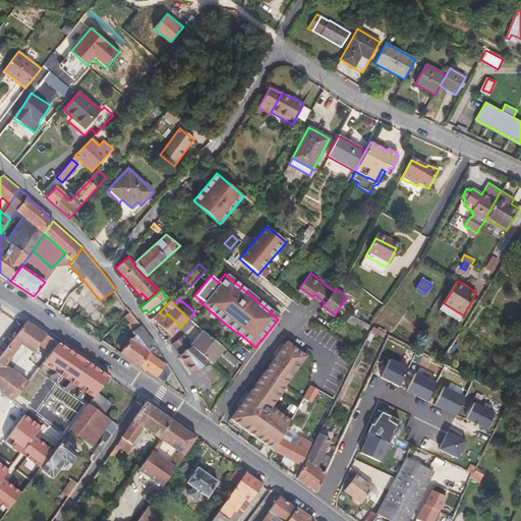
[(131,339),(121,354),(139,367),(155,345),(130,311),(125,316),(130,323),(129,325),(136,335),(135,336),(131,339)]
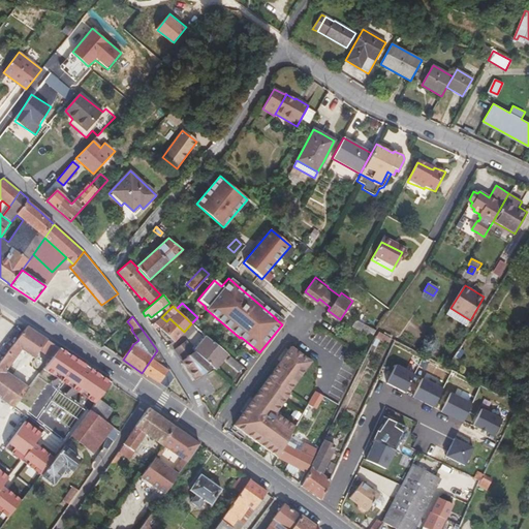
[(161,317),(151,325),(153,328),(156,325),(160,329),(166,335),(174,342),(177,340),(184,332),(169,318),(166,321),(161,317)]
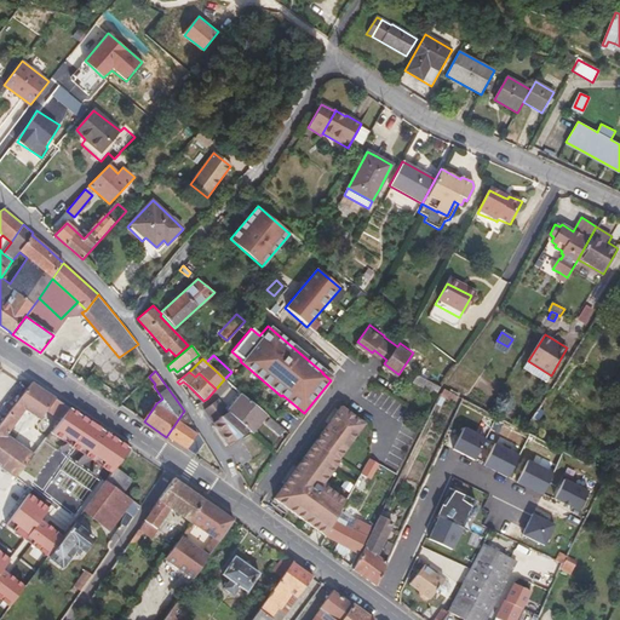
[(412,383),(436,396),(440,388),(417,375),(412,383)]
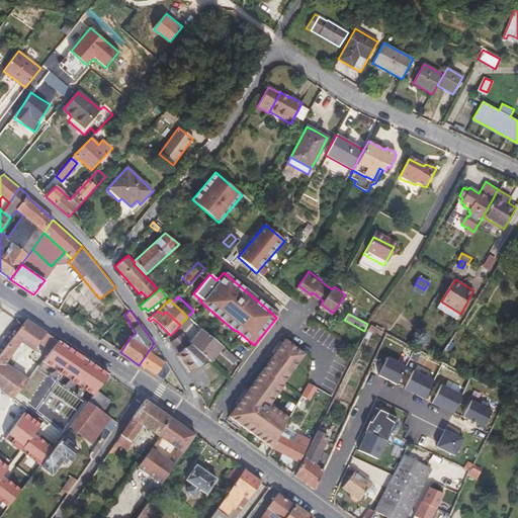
[(20,342),(34,351),(40,344),(51,351),(58,341),(40,329),(26,320),(0,354),(0,390),(13,400),(27,380),(5,363),(20,342)]
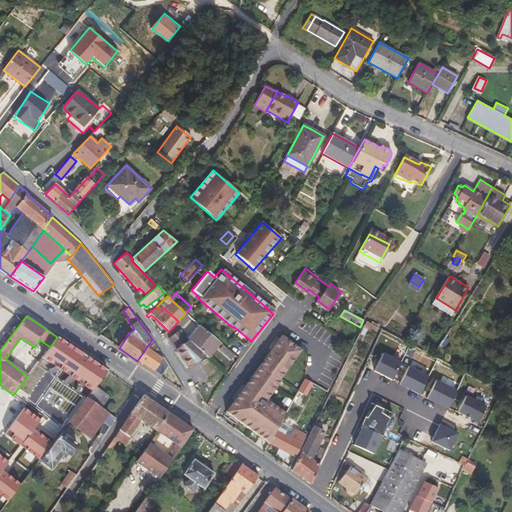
[(374,333),(378,327),(366,321),(363,327),(374,333)]
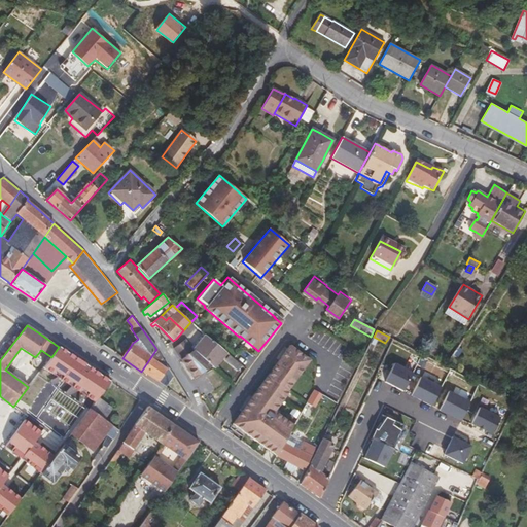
[(213,367),(225,352),(206,335),(192,350),(211,365),(213,367)]
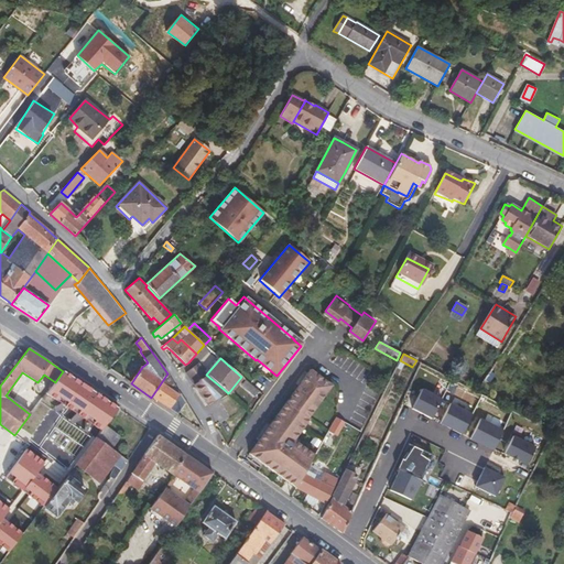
[(206,375),(198,364),(184,372),(193,384),(206,375)]
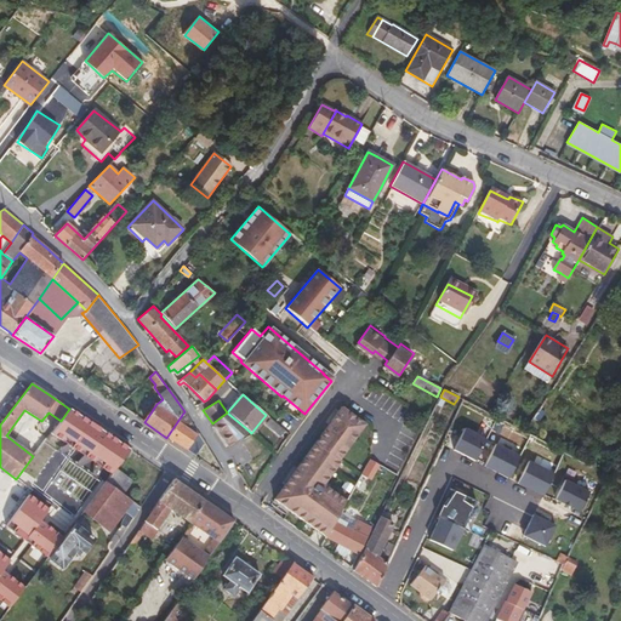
[(337,461),(364,425),(354,417),(340,406),(315,440),(286,480),(272,500),(325,537),(336,517),(340,511),(346,502),(323,484),(339,462),(337,461)]
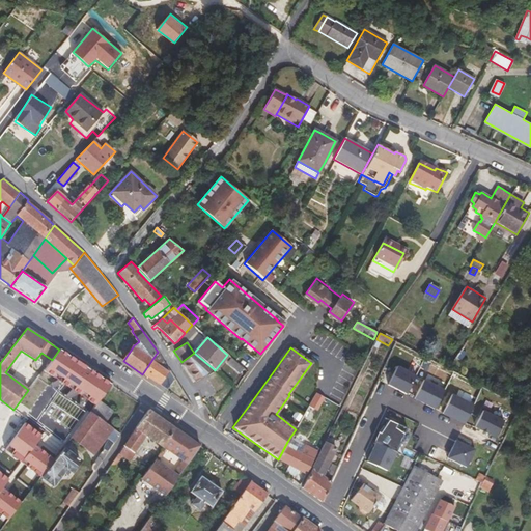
[(43,371),(95,406),(100,400),(111,385),(106,381),(96,374),(59,350),(52,360),(43,371)]
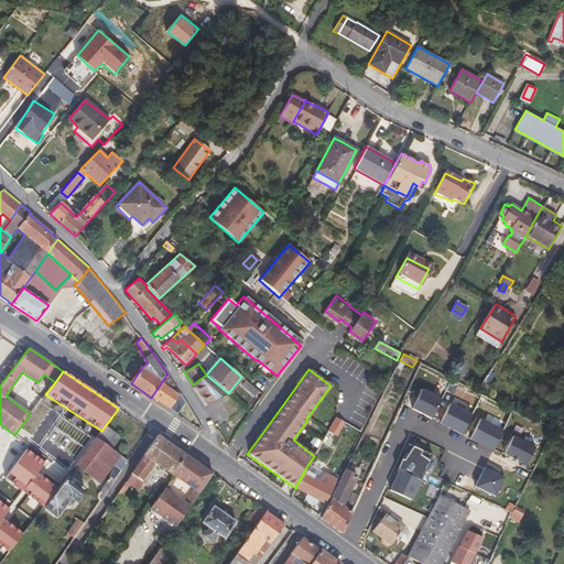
[(177,415),(187,402),(182,392),(180,393),(173,381),(167,373),(151,398),(176,414),(177,415)]
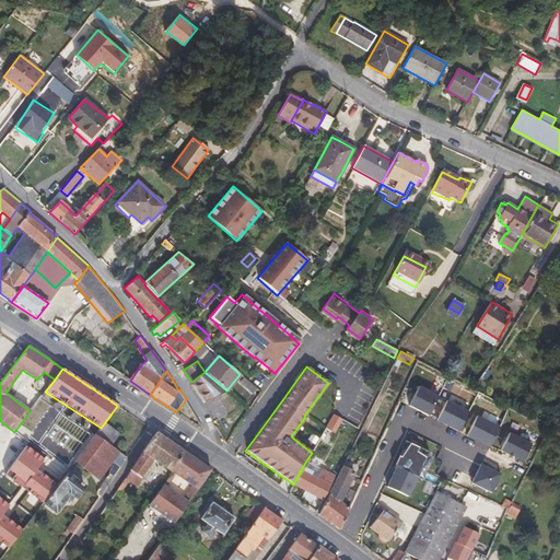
[(206,401),(224,388),(205,372),(191,382),(206,401)]
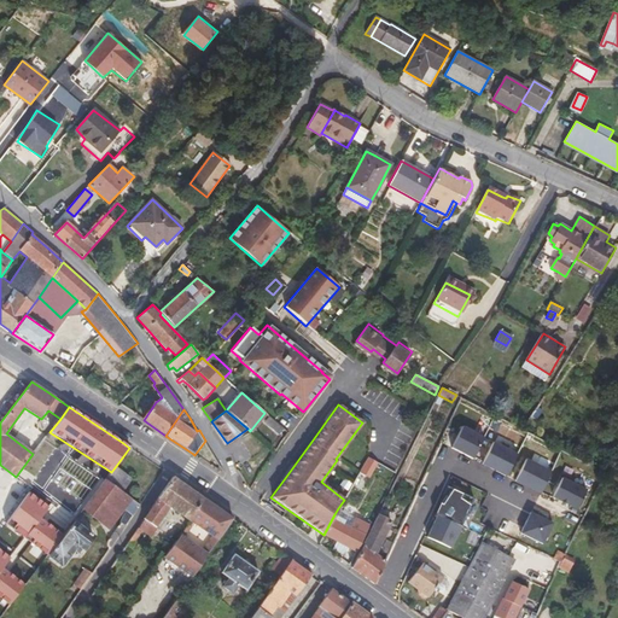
[(278,435),(283,429),(269,417),(264,423),(278,435)]
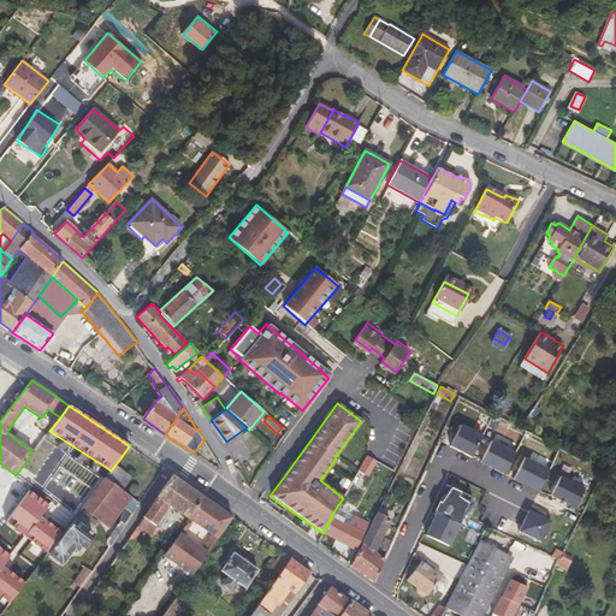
[(461,424),(450,446),(473,458),(485,436),(461,424)]
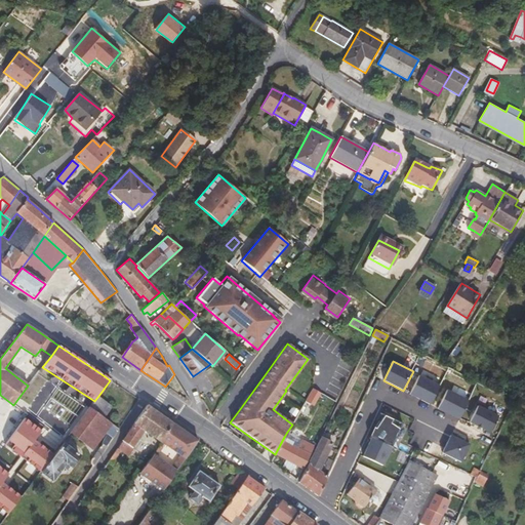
[(419,374),(409,393),(430,403),(439,385),(419,374)]
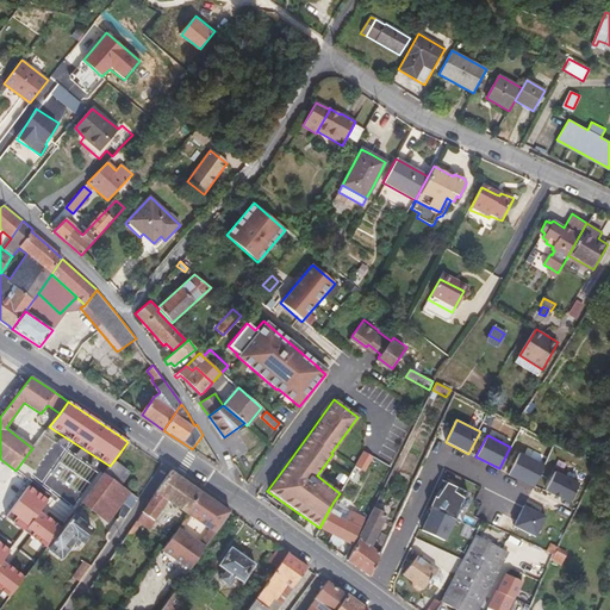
[(520,453),(508,475),(531,487),(542,466),(520,453)]
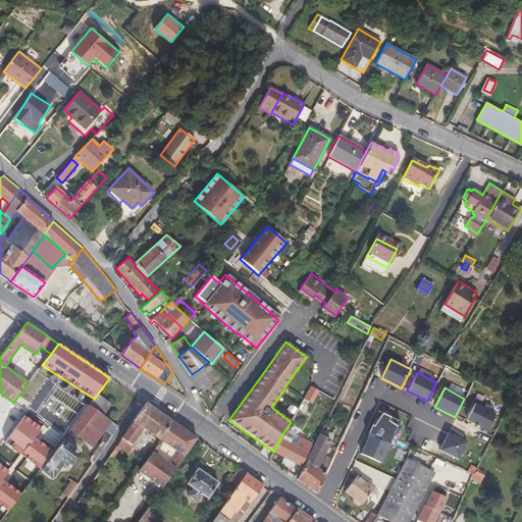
[(309,407),(316,395),(308,389),(301,403),(309,407)]
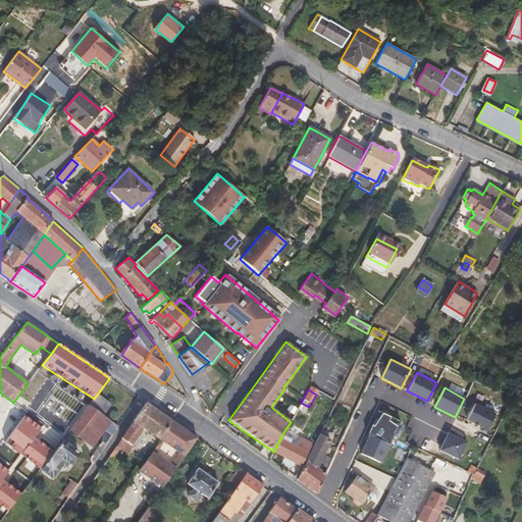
[(112,405),(98,394),(94,399),(89,405),(104,416),(112,405)]
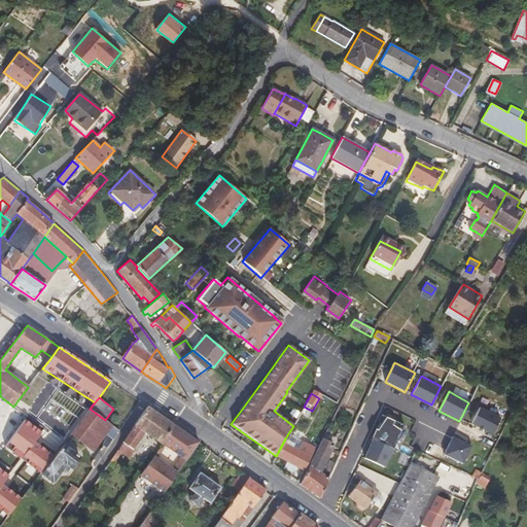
[(480,406),(469,424),(490,434),(499,416),(480,406)]
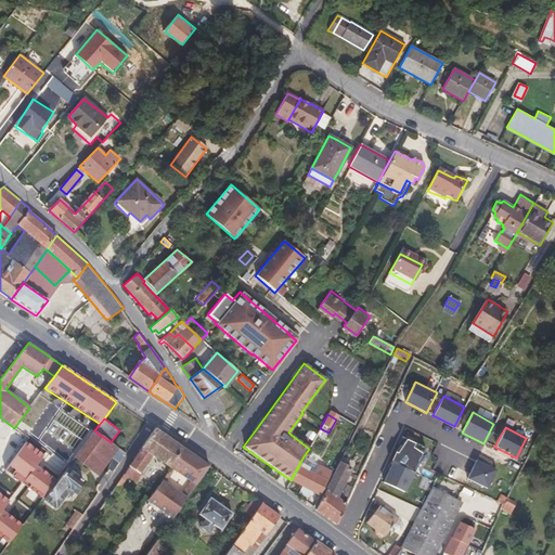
[(124,475),(127,477),(134,482),(140,475),(139,474),(151,456),(169,468),(183,447),(156,428),(124,475)]
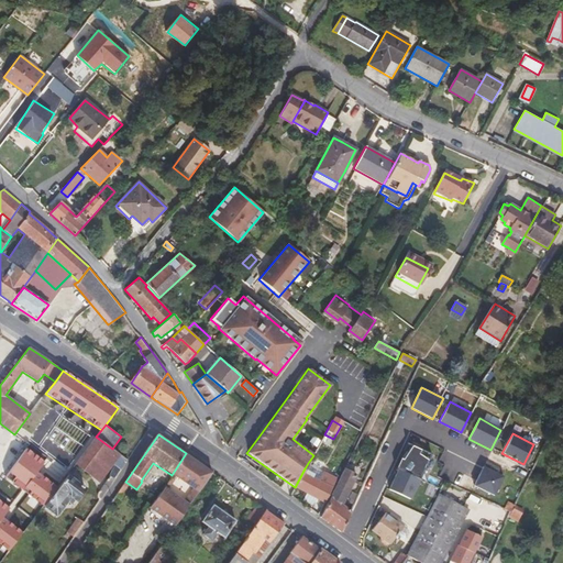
[(114,464),(121,455),(112,449),(96,437),(89,445),(114,464)]
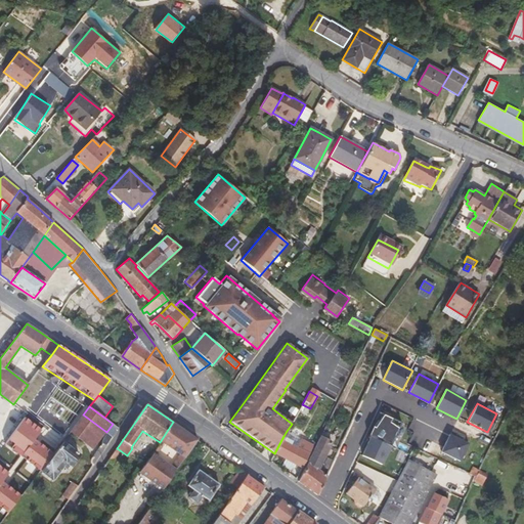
[(369,436),(372,437),(391,447),(402,424),(380,412),(369,436)]
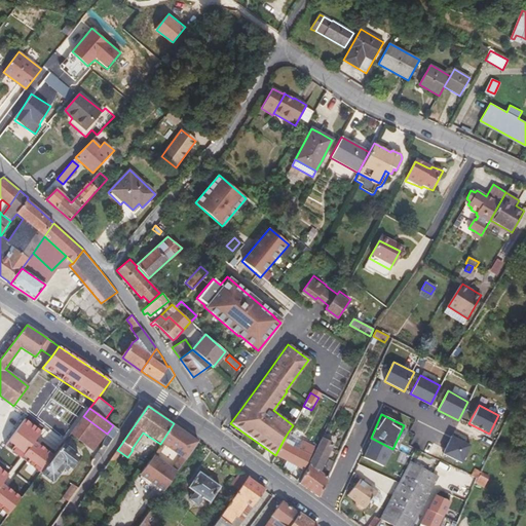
[(40,473),(54,454),(35,441),(44,427),(27,415),(4,446),(40,473)]
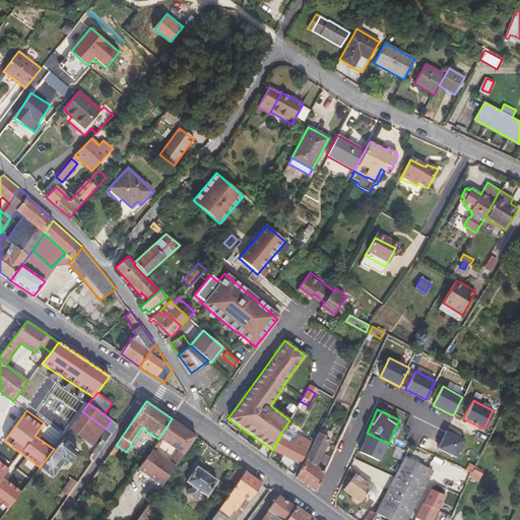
[(92,445),(100,436),(106,429),(82,411),(69,429),(92,445)]
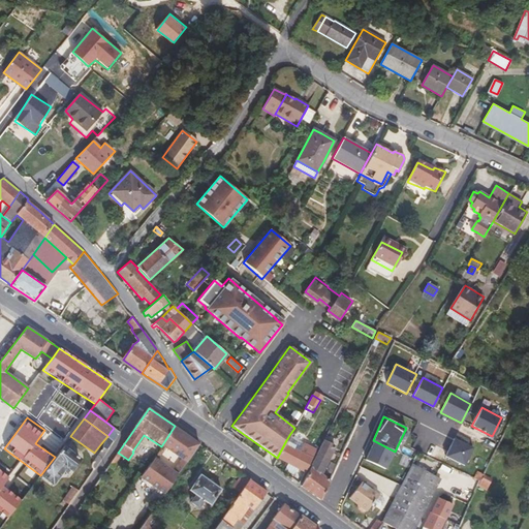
[(156,493),(160,497),(198,443),(186,434),(176,427),(175,426),(161,446),(141,476),(139,477),(158,490),(156,493)]
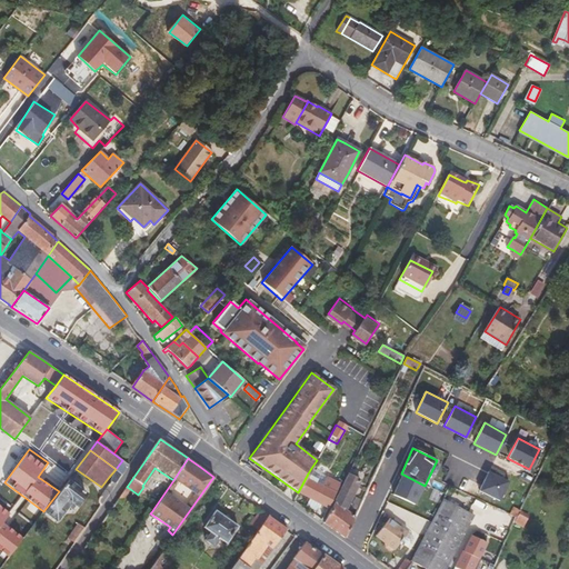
[(109,477),(116,482),(128,465),(122,460),(116,469),(109,477)]
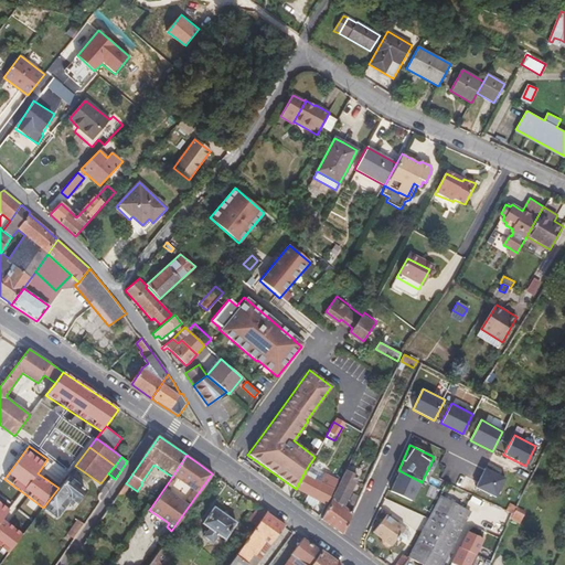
[(320,481),(323,472),(309,465),(306,470),(315,476),(313,479),(320,481)]
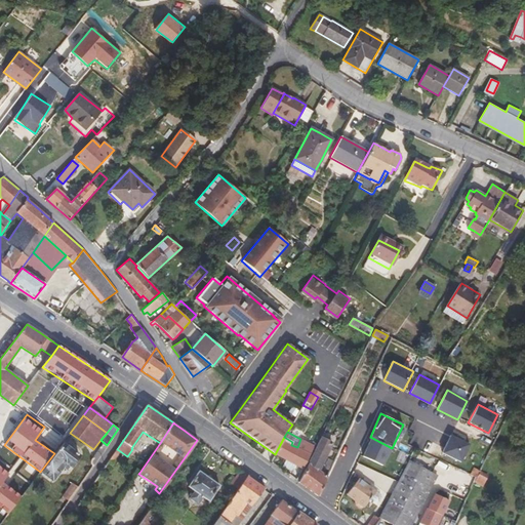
[(450,436),(441,454),(461,465),(471,446),(450,436)]
